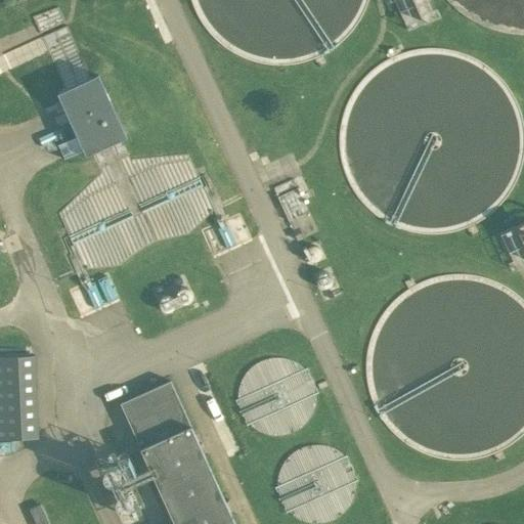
[(427,0),(394,0),(408,29),(435,16),(427,0)]
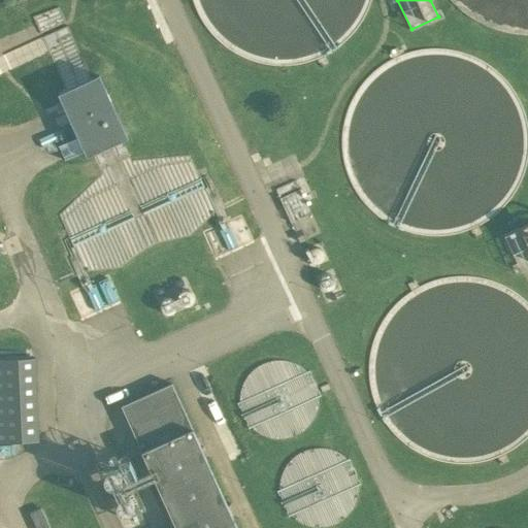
[(58,145),(65,161),(84,152),(86,157),(127,138),(98,75),(58,94),(77,137),(58,145)]
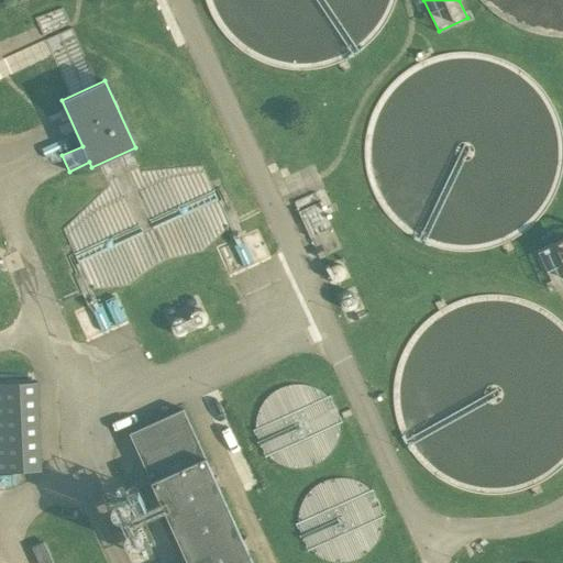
[(562,239),(538,251),(555,289),(562,285),(562,239)]
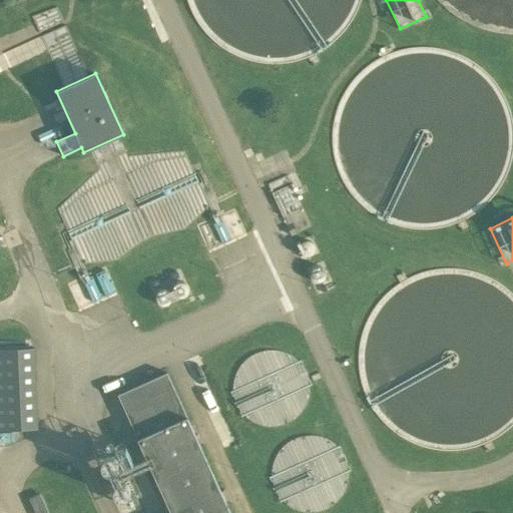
[(33,347),(0,349),(0,430),(37,428),(33,347)]
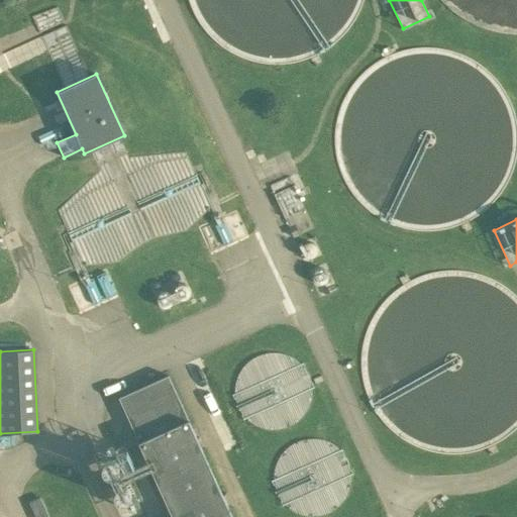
[(231,516),(188,419),(168,376),(119,398),(171,516),(231,516)]
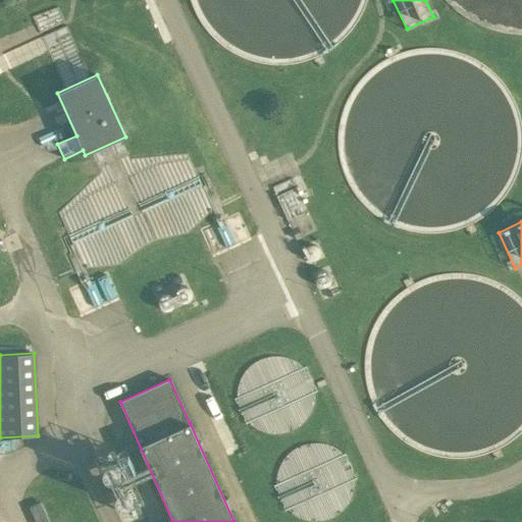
[(30,507),(36,521),(49,521),(41,502),(30,507)]
